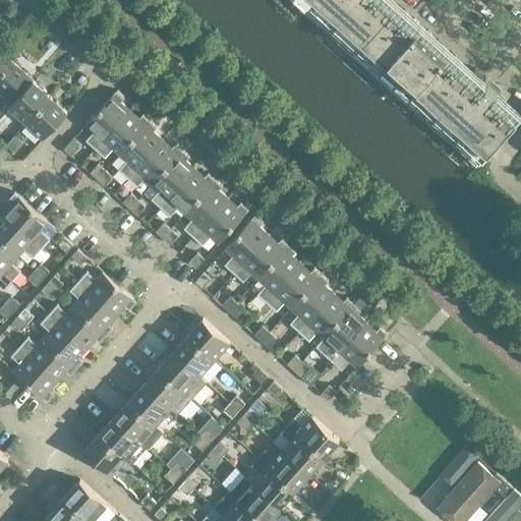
[(304,0),(308,3),(303,8),(329,32),(334,26),(432,115),(428,120),(453,142),(458,137),(480,158),(476,163),(476,164),(520,114),(520,113),(517,117),(495,97),(498,93),(473,70),(469,74),(386,0),(304,0)]
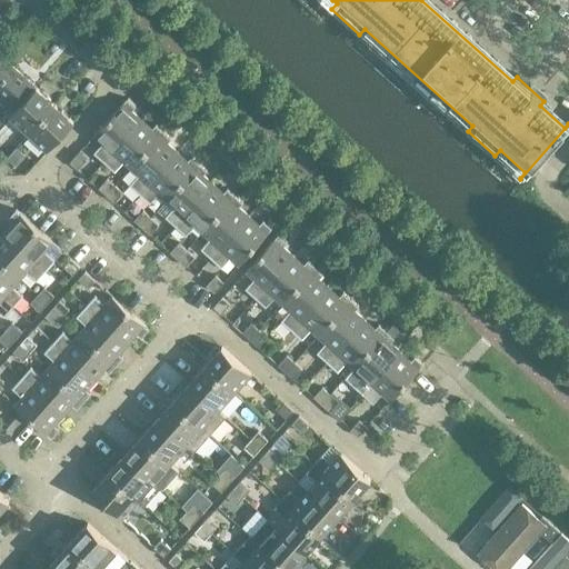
[(0,53),(0,93),(17,108),(18,109),(37,87),(0,53)]
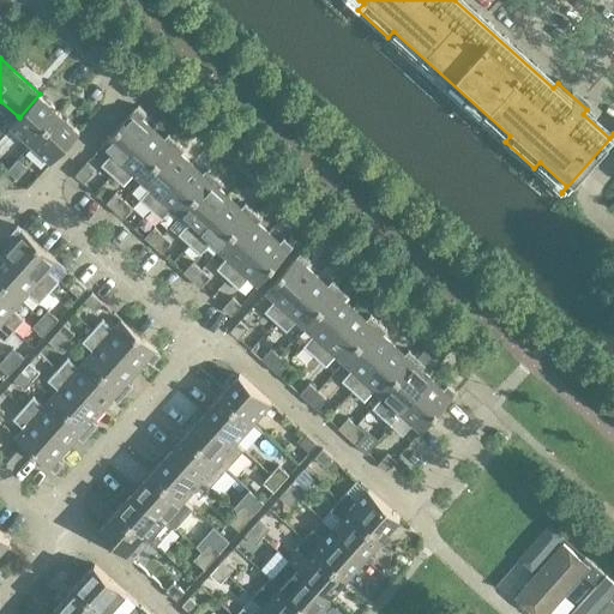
[(19,118),(18,116),(10,125),(30,144),(60,112),(40,94),(19,118)]
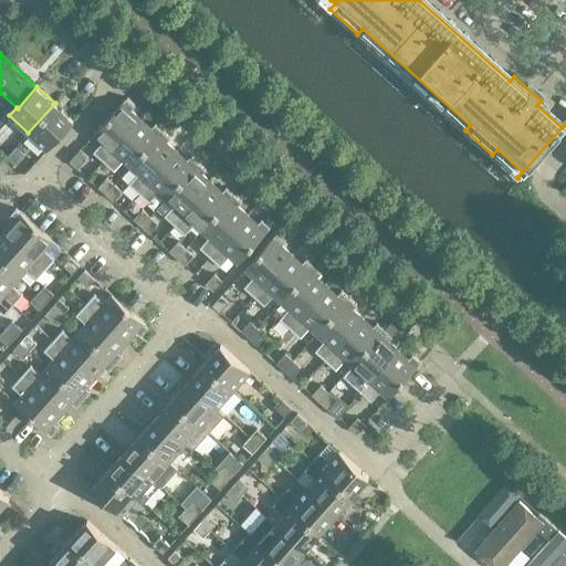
[(127,97),(94,134),(102,142),(93,152),(104,160),(142,118),(132,109),(136,105),(127,97)]
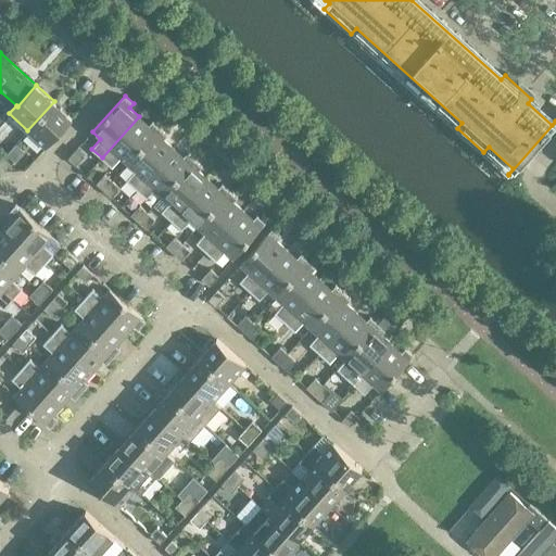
[(54,101),(27,130),(46,147),(73,117),(54,101)]
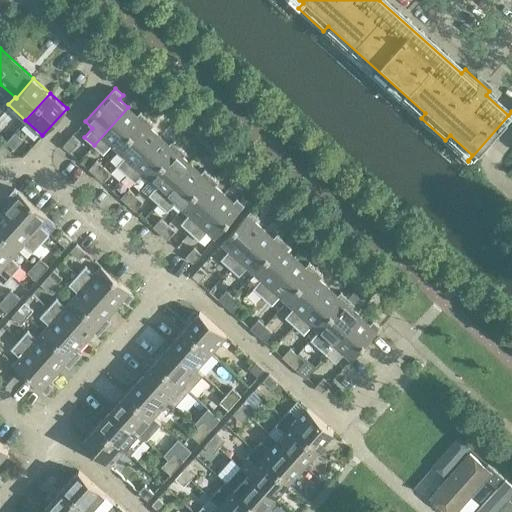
[(128,107),(94,145),(103,153),(111,144),(118,150),(147,117),(141,111),(137,115),(128,107)]
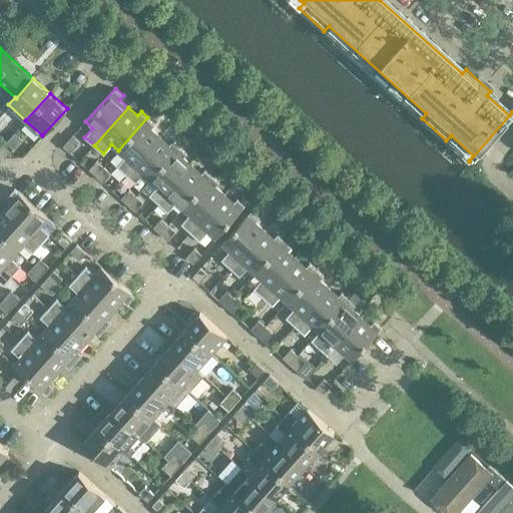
[(147,117),(118,150),(124,156),(116,165),(126,174),(160,136),(151,128),(155,124),(147,117)]
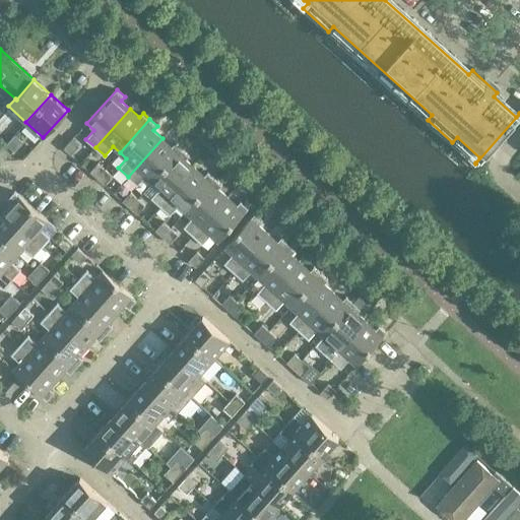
[(163,138),(128,177),(137,185),(145,176),(152,182),(183,148),(176,142),(172,146),(163,138)]
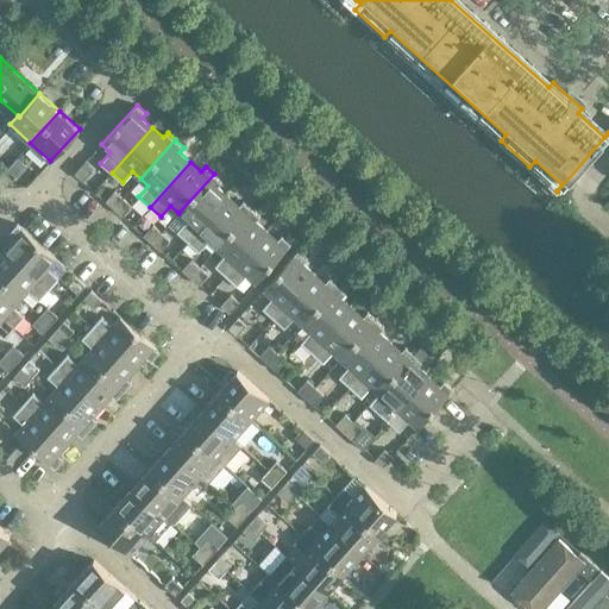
[(93,170),(83,163),(74,173),(83,181),(93,170)]
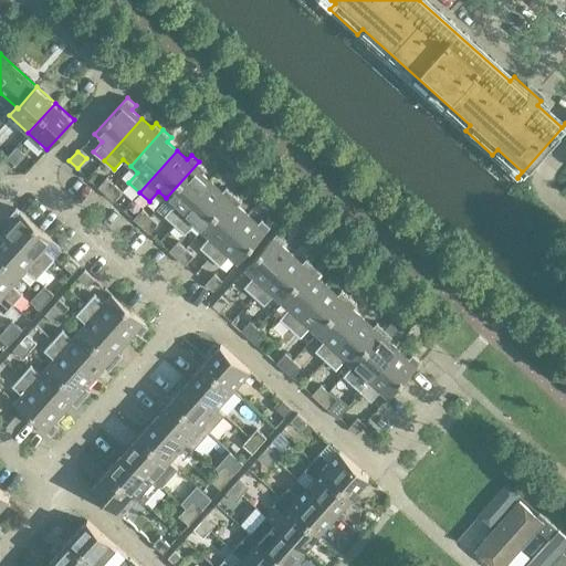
[(7,156),(0,163),(0,167),(6,174),(14,164),(7,156)]
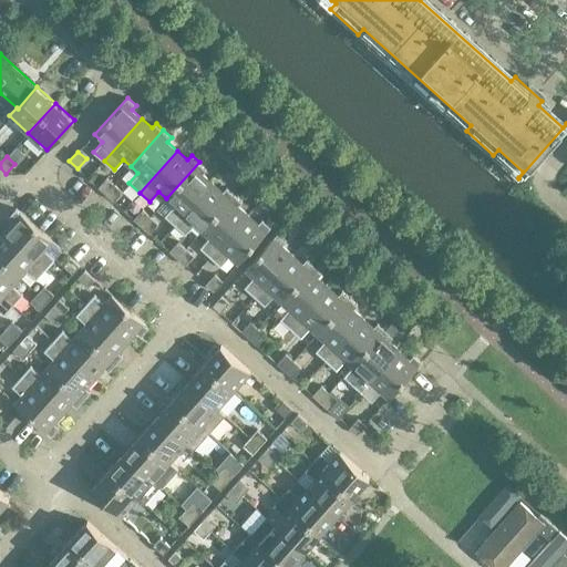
[(199,162),(166,198),(174,205),(165,215),(175,225),(213,183),(203,173),(207,168),(199,162)]
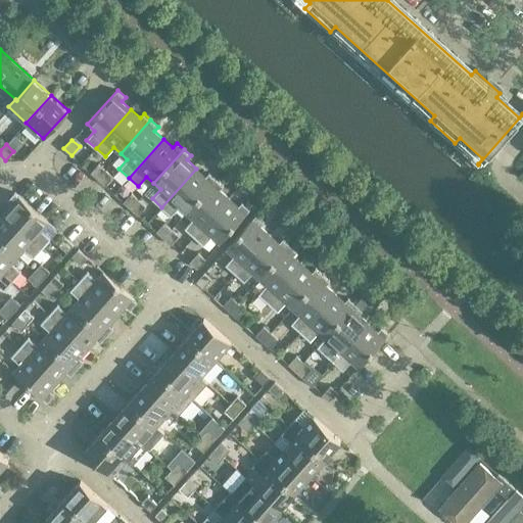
[(98,162),(90,172),(98,179),(106,170),(98,162)]
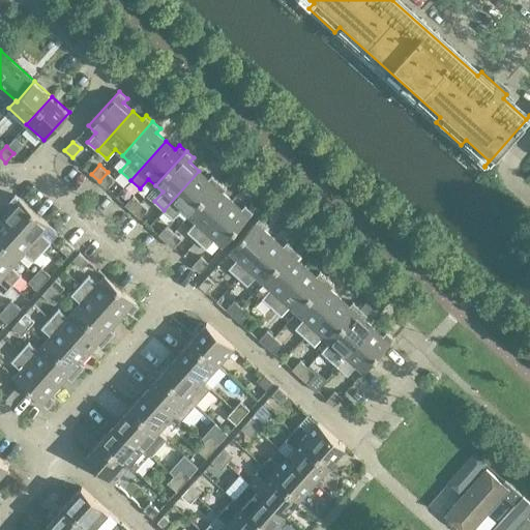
[(199,171),(164,210),(173,218),(181,209),(188,215),(219,181),(212,175),(208,179),(199,171)]
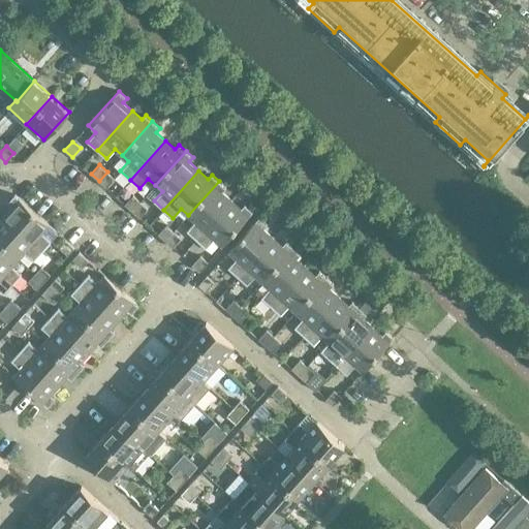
[(107,172),(99,181),(106,187),(115,178),(107,172)]
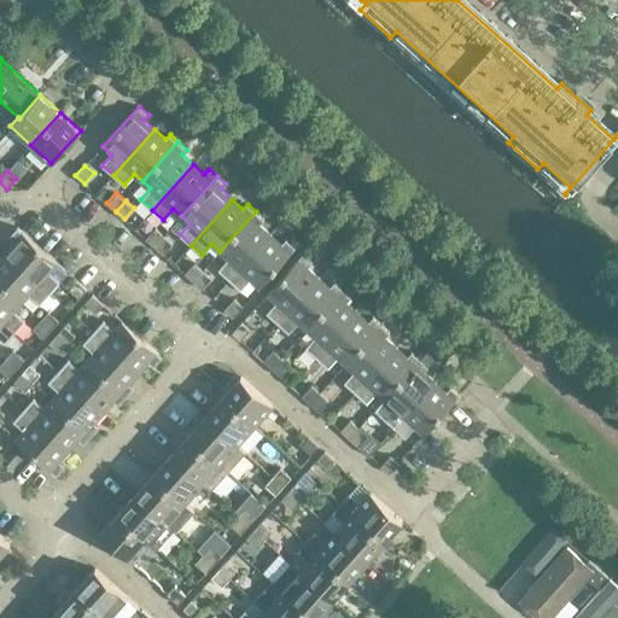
[(256,211),(220,251),(228,258),(219,269),(229,279),(270,234),(260,223),(264,219),(256,211)]
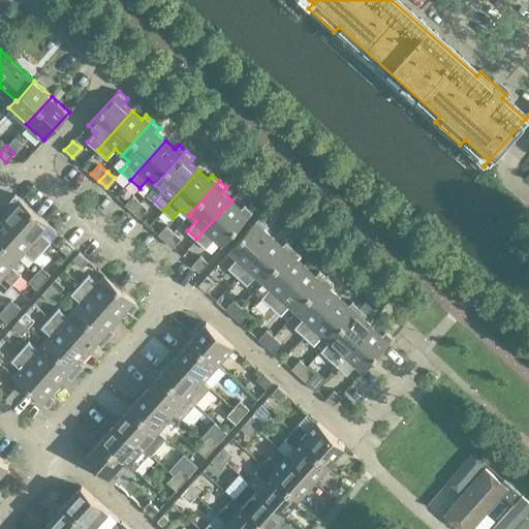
[(49,224),(14,194),(7,203),(11,206),(3,215),(42,250),(51,241),(42,232),(49,224)]
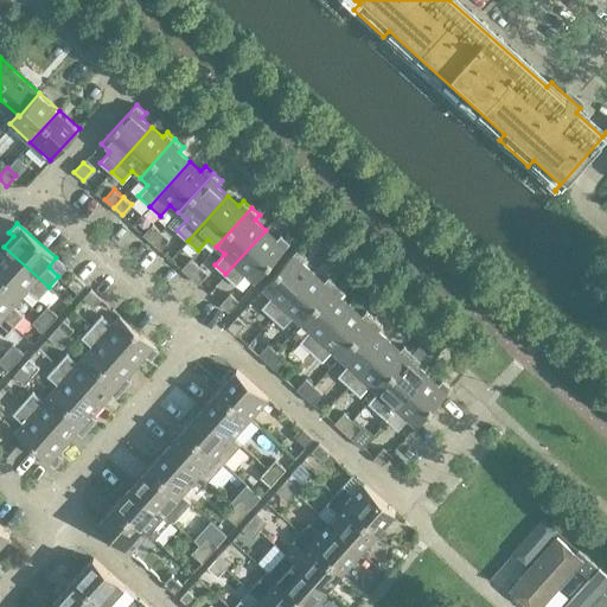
[(152,223),(142,234),(152,242),(161,231),(152,223)]
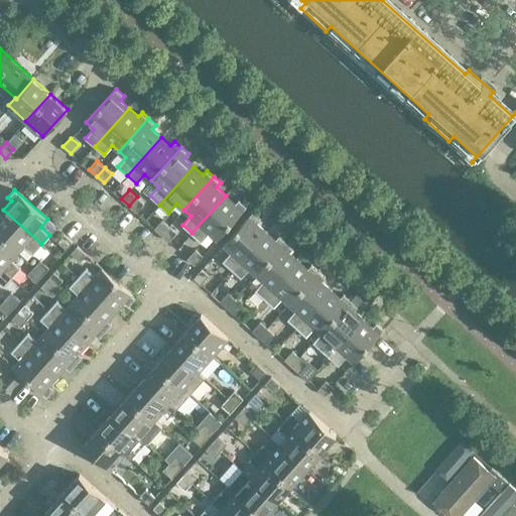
[(226,196),(191,233),(201,242),(209,233),(217,240),(246,207),(239,199),(235,203),(226,196)]
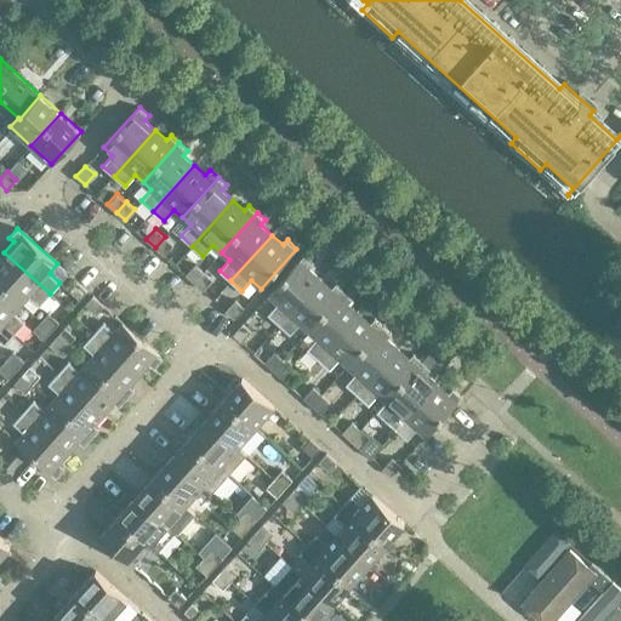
[(165,237),(155,248),(164,255),(174,244),(165,237)]
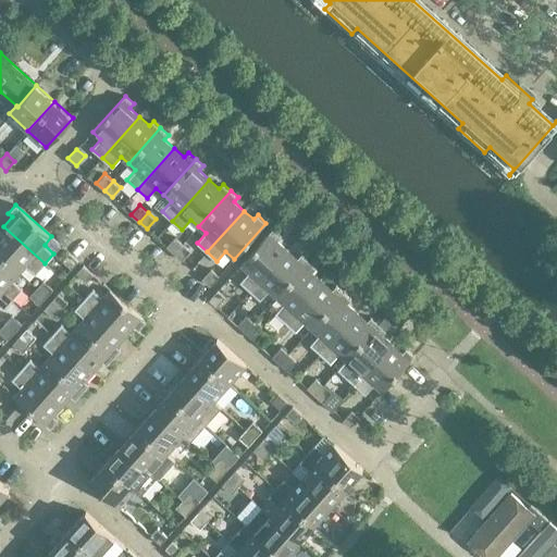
[(45,263),(3,226),(0,230),(0,255),(20,272),(26,265),(36,274),(45,263)]
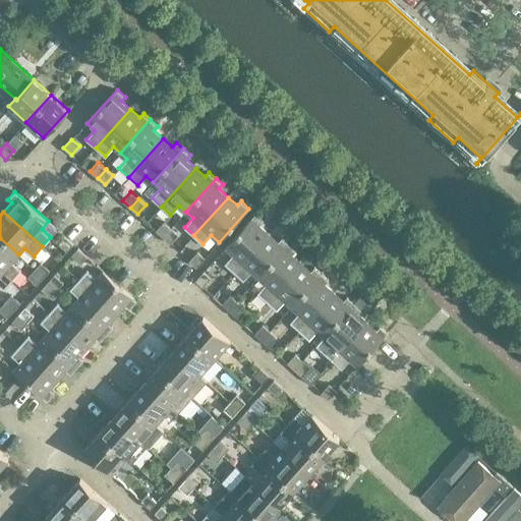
[(255,214),(225,247),(233,254),(225,264),(234,272),(269,233),(259,225),(264,221),(255,214)]
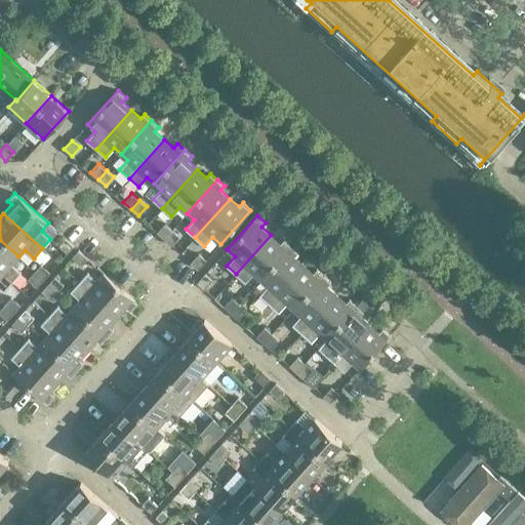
[(165,223),(157,232),(164,239),(172,230),(165,223)]
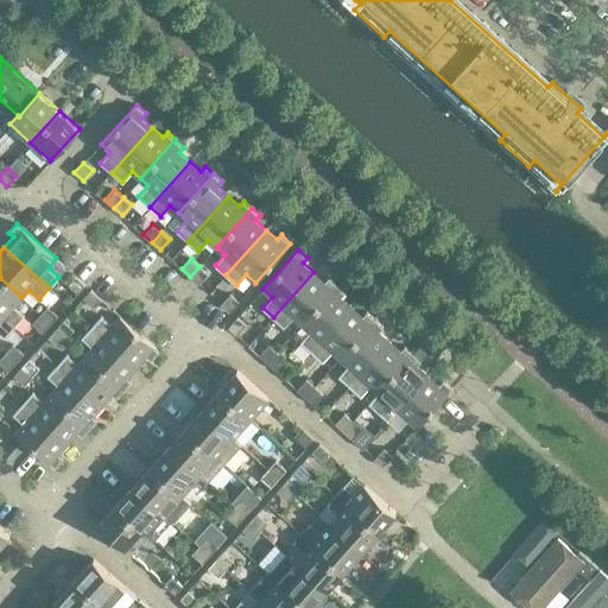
[(200,266),(190,277),(198,284),(208,273),(200,266)]
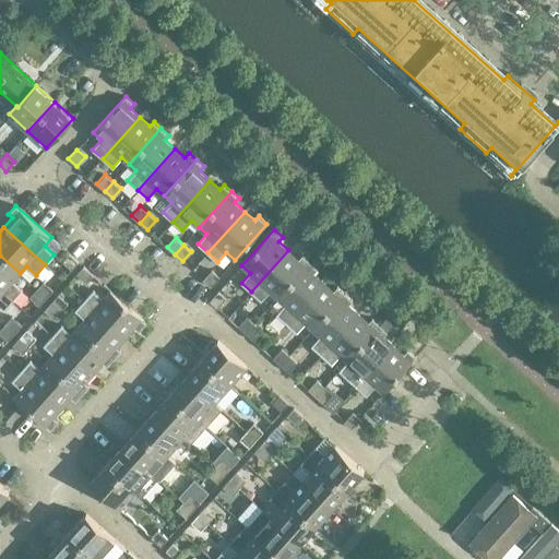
[(288,250),(251,292),(261,300),(270,292),(277,298),(310,262),(302,254),(298,259),(288,250)]
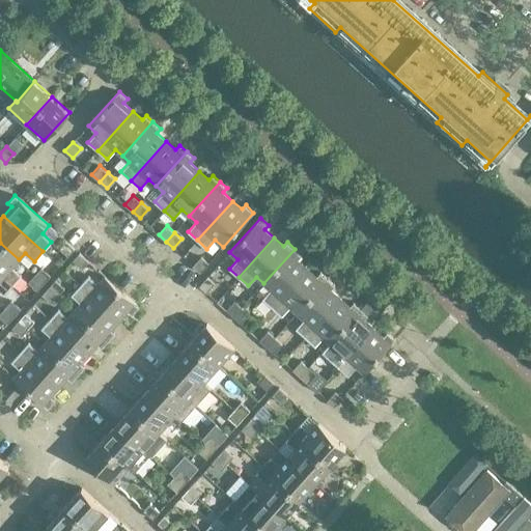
[(75,249),(65,240),(59,248),(67,256),(75,249)]
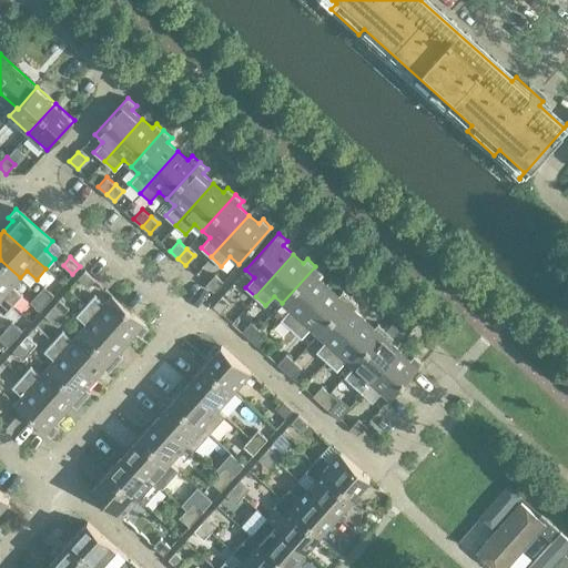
[(20,277),(0,260),(0,292),(13,304),(23,294),(13,285),(20,277)]
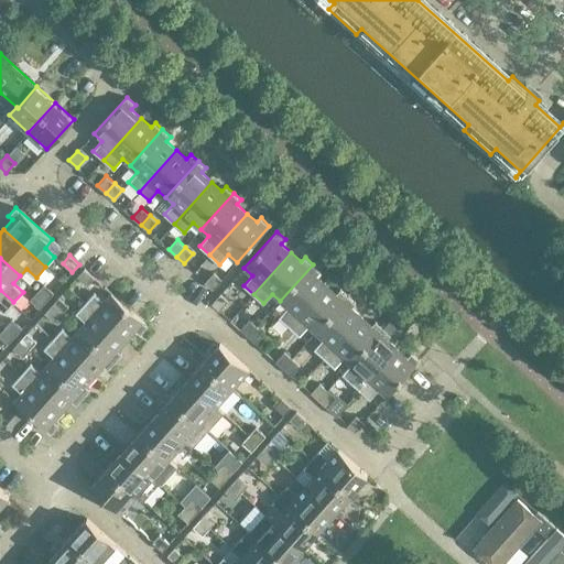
[(313,264),(280,301),(288,307),(279,317),(289,326),(326,284),(316,275),(321,271),(313,264)]
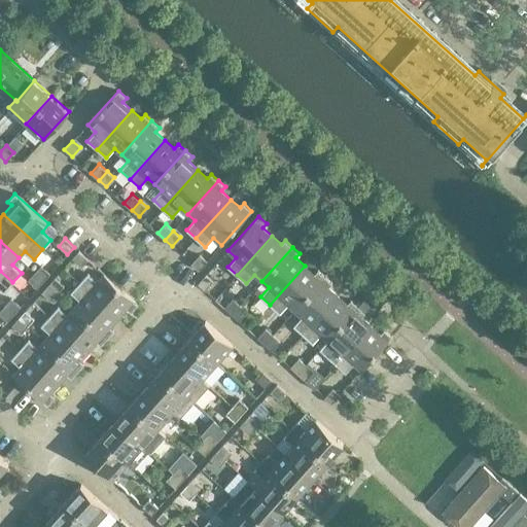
[(81,267),(88,259),(78,251),(72,258),(81,267)]
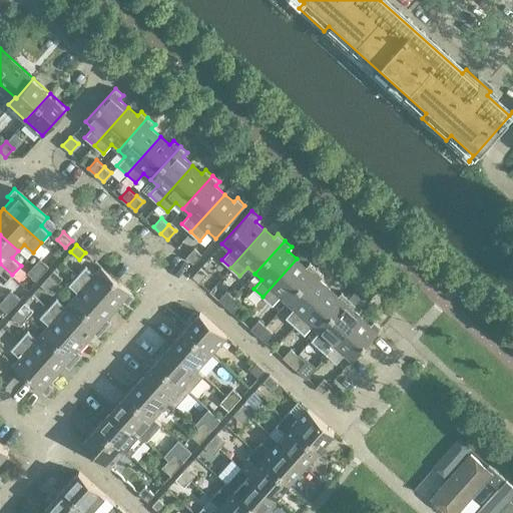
[(193,263),(201,253),(194,247),(186,257),(193,263)]
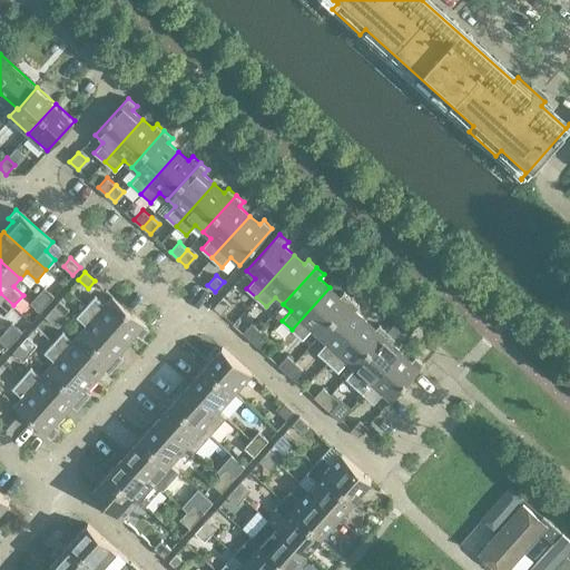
[(38,294),(47,303),(55,295),(45,286),(38,294)]
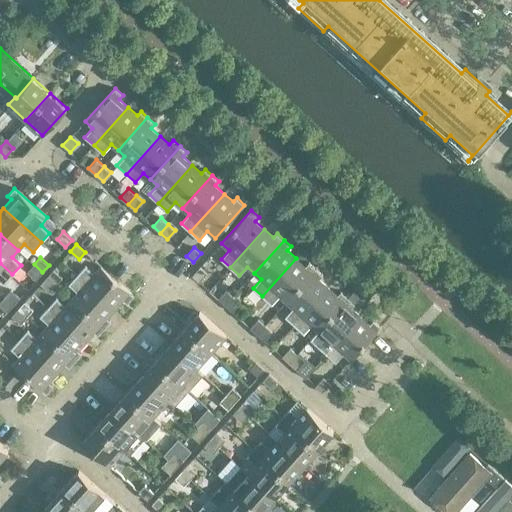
[(296,258),(262,296),(271,304),(279,295),(286,301),(316,268),(309,262),(305,266),(296,258)]
